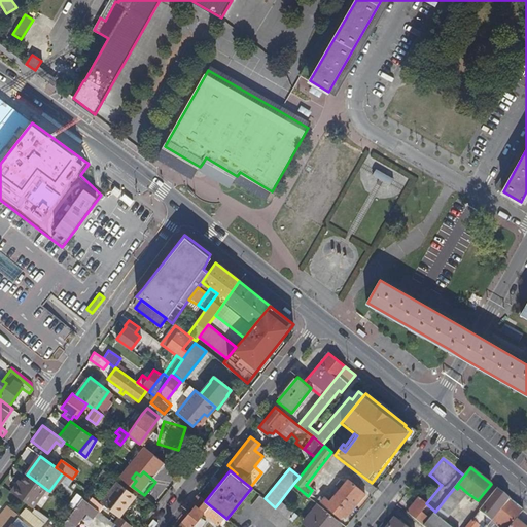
[(355,471),(351,477),(373,493),(377,489),(355,471)]
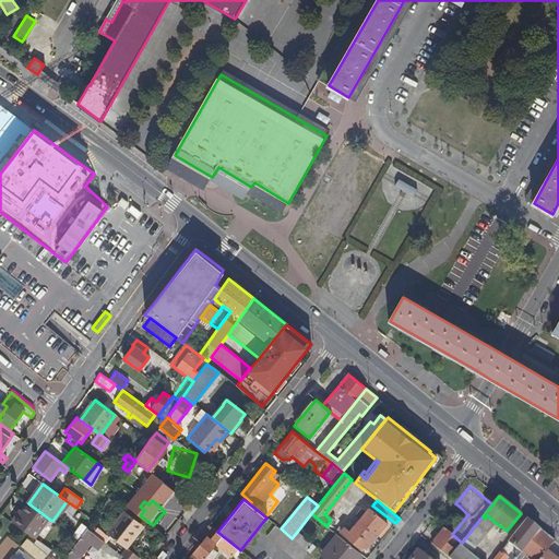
[(16,514),(11,521),(28,534),(35,539),(50,520),(28,503),(19,516),(16,514)]
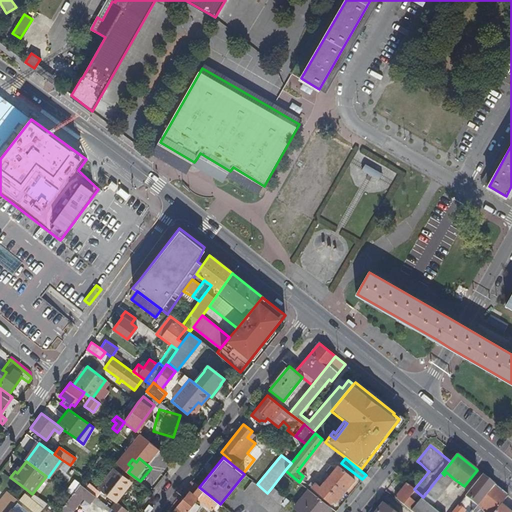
[(427,470),(421,464),(418,468),(424,473),(427,470)]
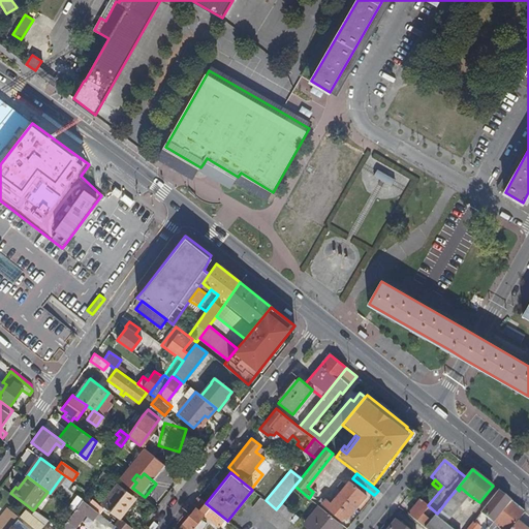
[(321,504),(334,515),(341,520),(344,518),(346,520),(362,501),(359,499),(364,493),(349,481),(346,486),(341,481),(337,487),(342,491),(332,503),(329,501),(331,498),(328,496),(325,499),(323,497),(321,499),(323,501),(321,504)]
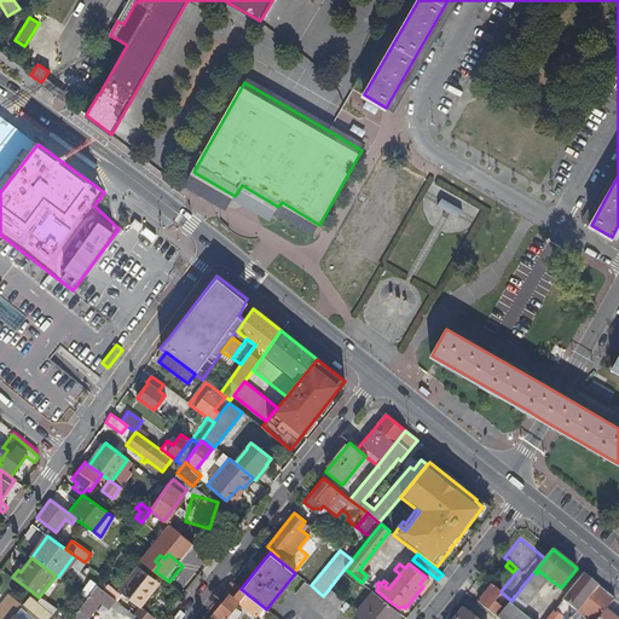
[(139,570),(122,591),(137,602),(154,582),(139,570)]
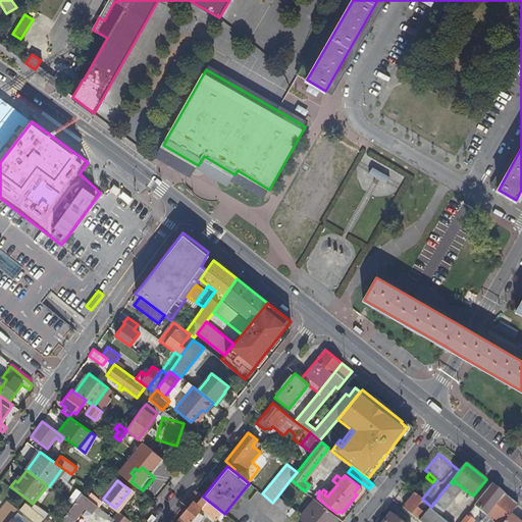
[(456,498),(463,488),(455,481),(453,484),(451,482),(445,489),(456,498)]
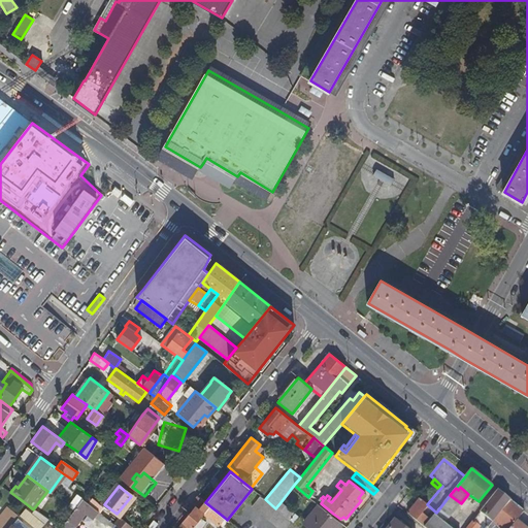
[(466,527),(487,527),(493,522),(510,499),(497,490),(466,527)]
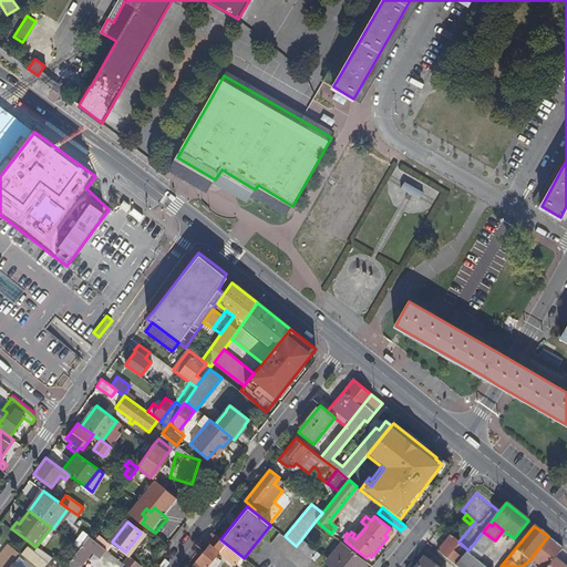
[(81,532),(73,543),(80,547),(88,536),(81,532)]
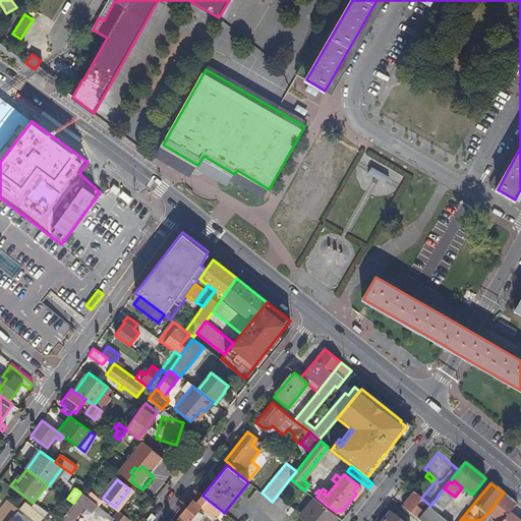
[(274,520),(295,520),(286,513),(272,502),(262,493),(255,488),(247,499),(274,520)]
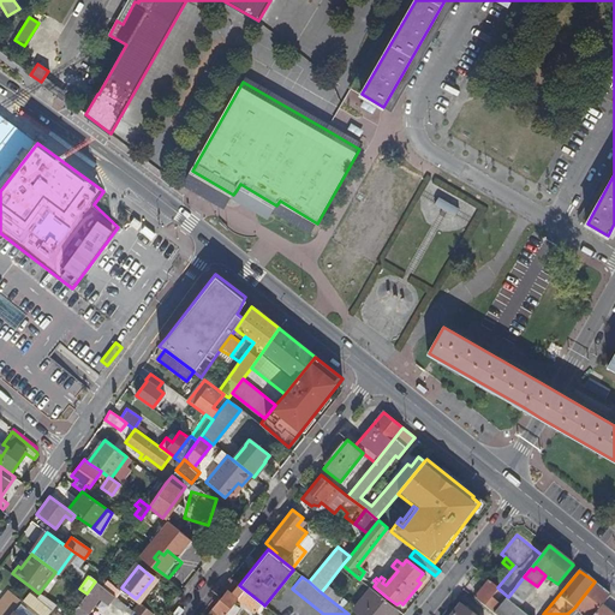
[(537,586),(524,577),(512,592),(524,602),(537,586)]
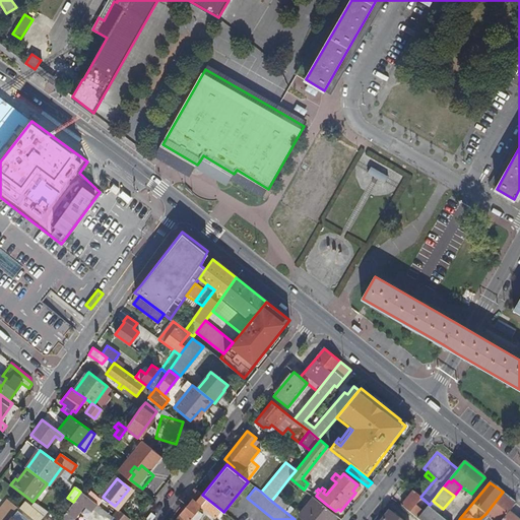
[(215,518),(221,510),(202,495),(194,489),(188,496),(193,500),(177,519),(178,519),(192,519),(191,518),(201,506),(215,518)]
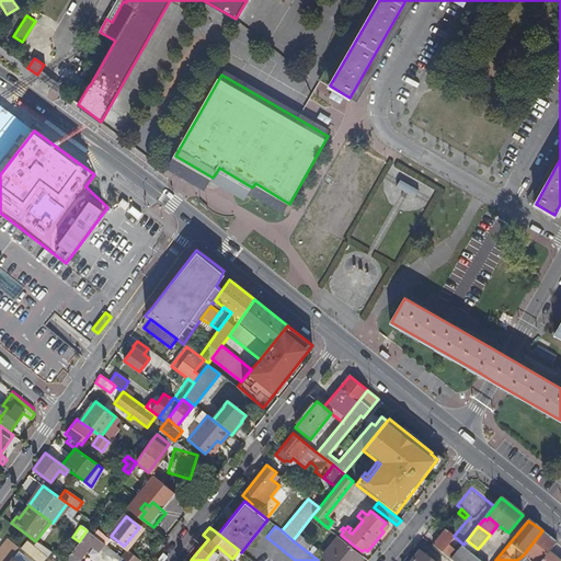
[(100,551),(105,544),(88,529),(87,530),(79,541),(64,560),(78,560),(91,545),(100,551)]
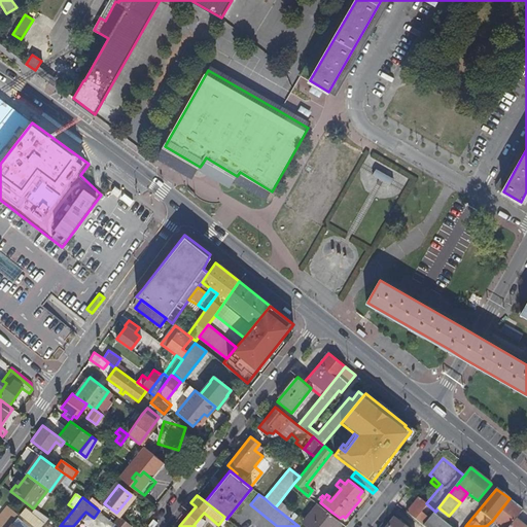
[(421,514),(428,505),(426,503),(419,498),(407,514),(423,526),(428,519),(421,514)]
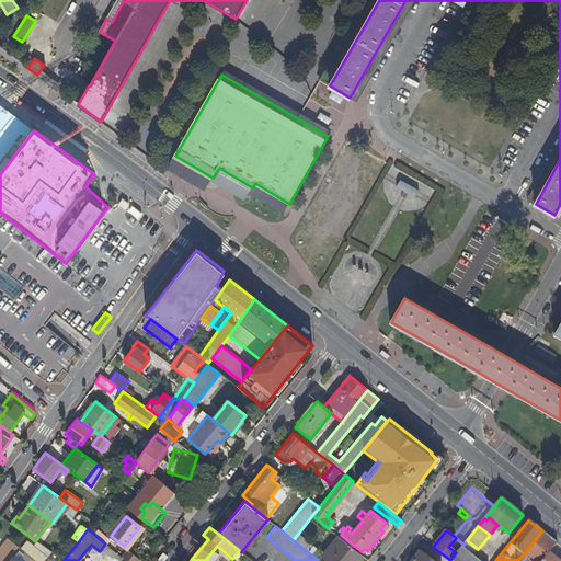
[(541,560),(549,552),(557,542),(542,530),(524,554),(526,556),(521,560),(541,560)]
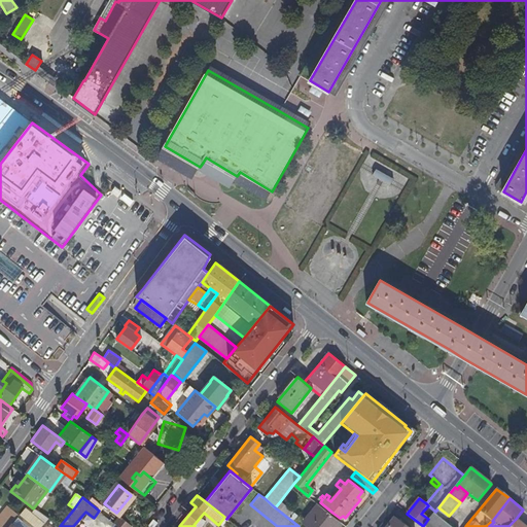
[(294,513),(280,501),(275,507),(289,519),(294,513)]
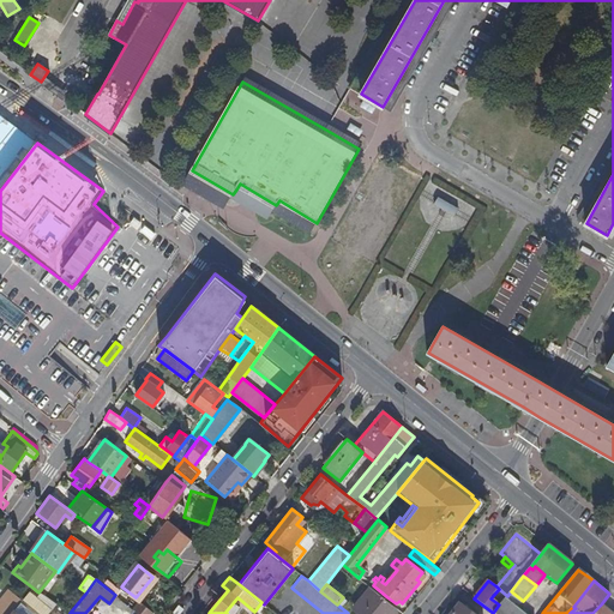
[(385,600),(387,597),(373,585),(371,588),(385,600)]
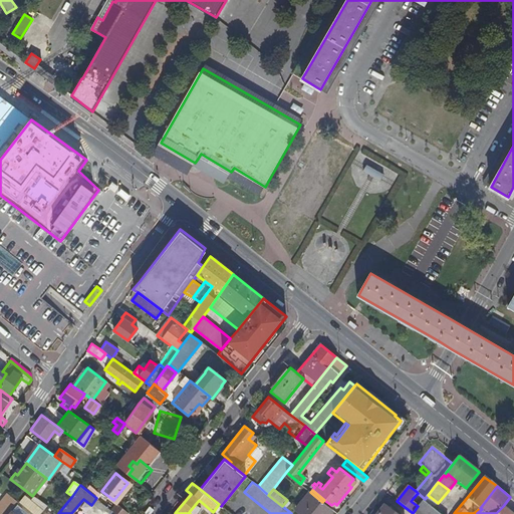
[(321,503),(322,502),(310,492),(309,491),(295,508),(301,513),(329,513),(331,512),(321,503)]
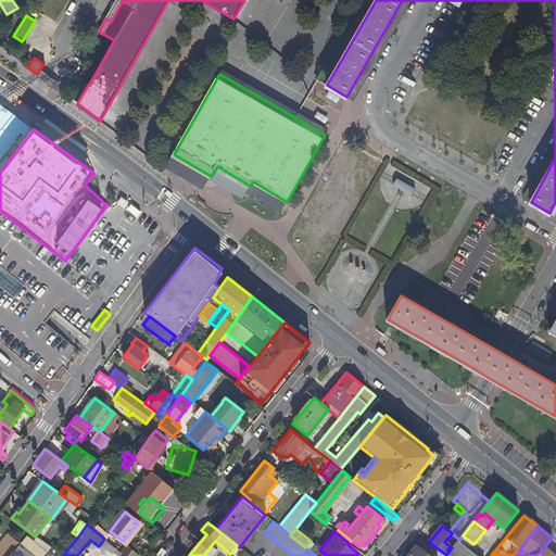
[(0,555),(7,555),(19,543),(5,532),(0,538),(0,555)]
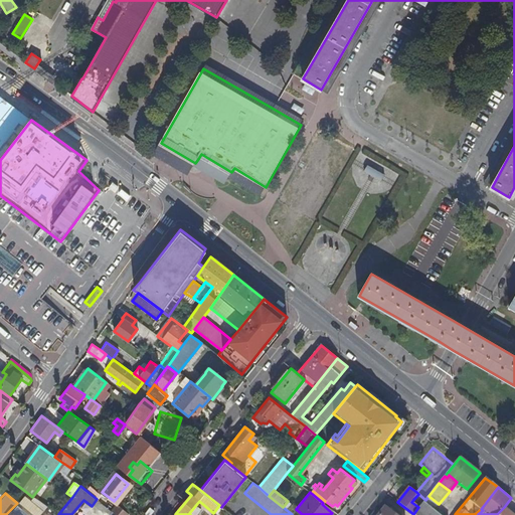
[(30,502),(43,511),(46,507),(33,497),(30,501),(30,502)]
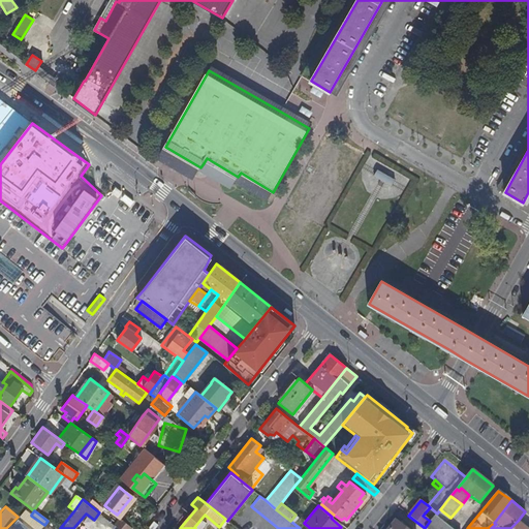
[(31,516),(31,515),(26,511),(20,519),(24,523),(21,526),(24,528),(40,528),(44,525),(31,516)]
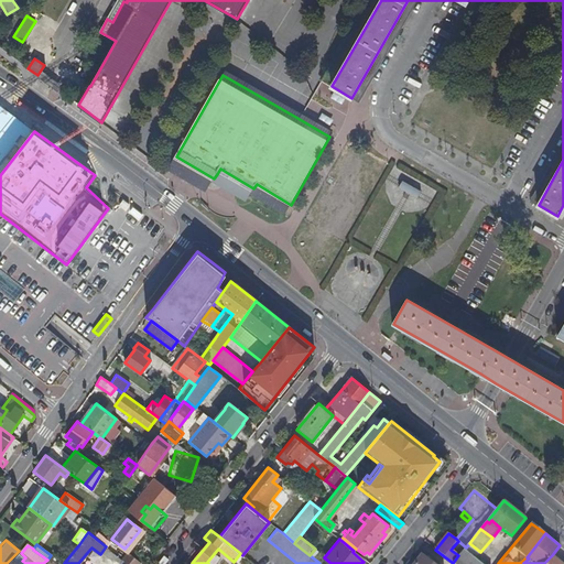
[(112,560),(116,555),(107,549),(104,553),(112,560)]
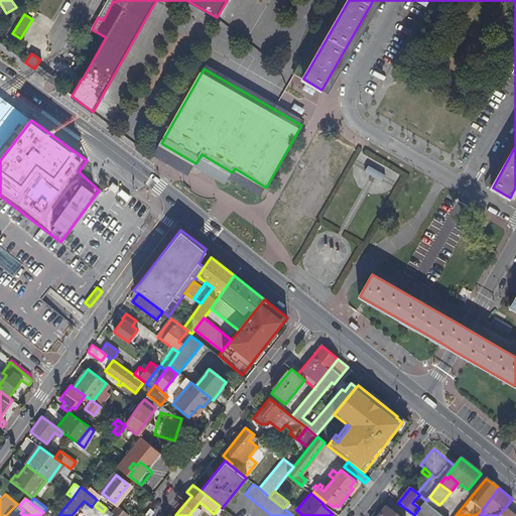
[(438,515),(432,510),(423,503),(419,508),(414,515),(438,515)]
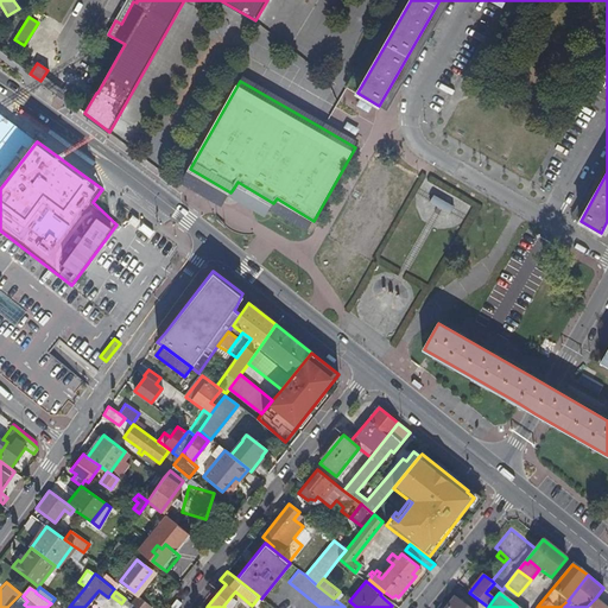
[(27,601),(23,596),(20,594),(7,607),(27,607),(24,605),(27,601)]
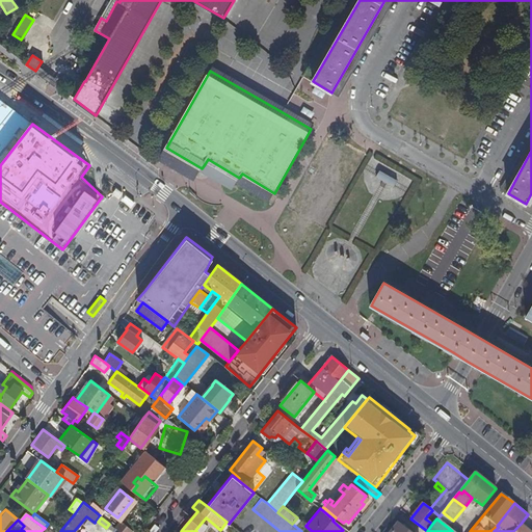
[(121,523),(115,529),(118,531),(131,531),(132,531),(121,523)]
